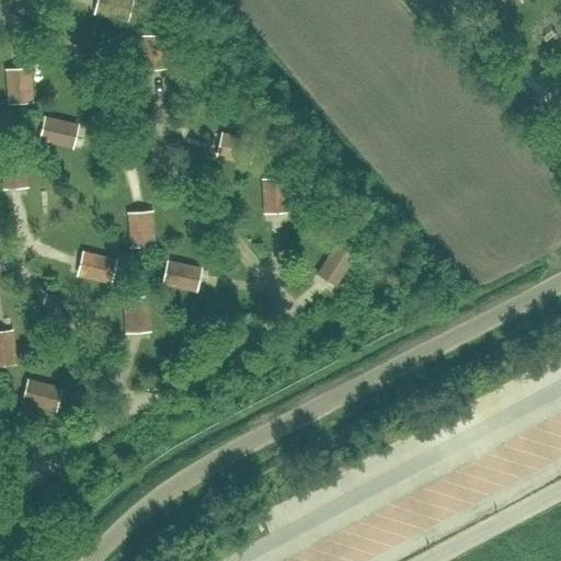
[(94,0),(93,7),(92,13),(126,21),(130,0),(94,0)]
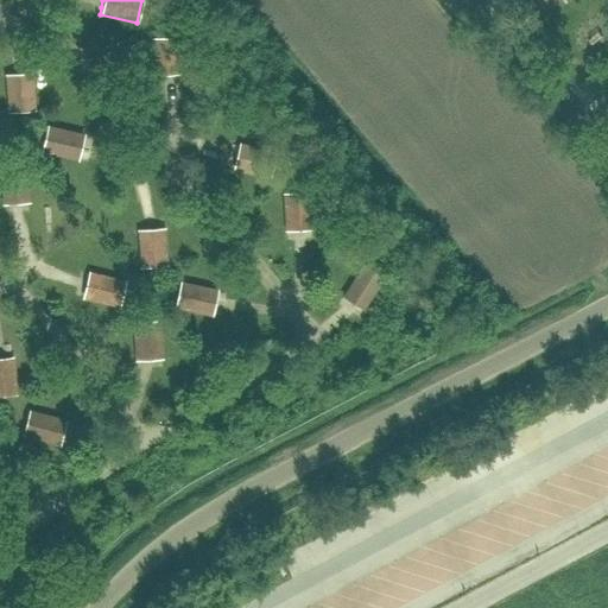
[(153,76),(171,75),(179,75),(177,37),(151,38),(153,76)]
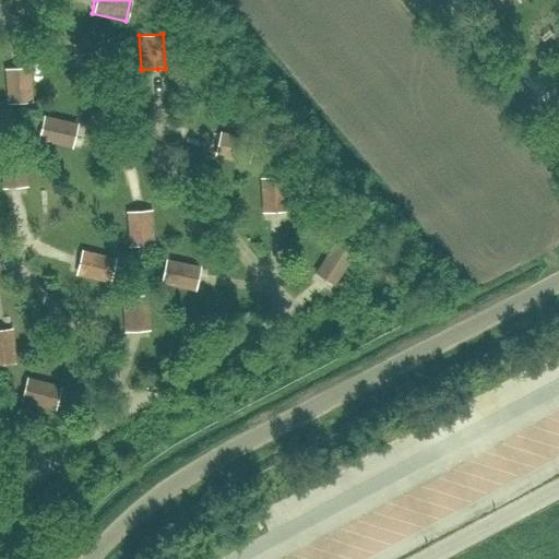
[(27,67),(22,67),(4,69),(7,104),(31,102),(27,67)]
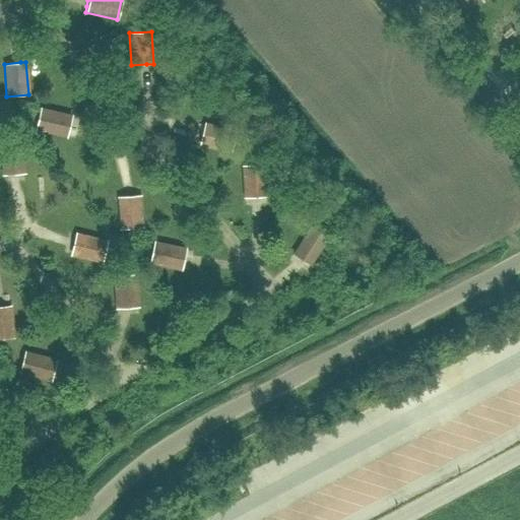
[(67,137),(68,130),(72,116),(40,109),(36,130),(67,137)]
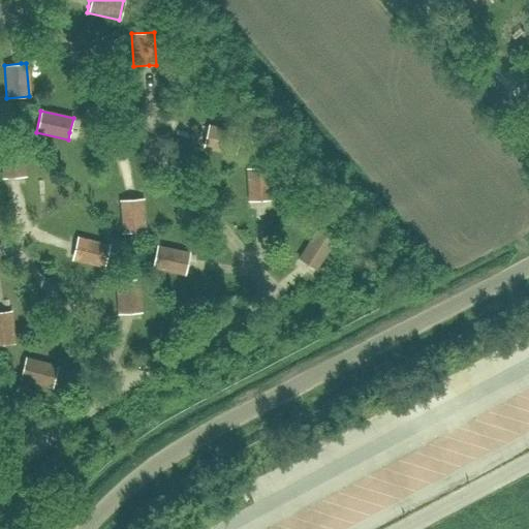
[(205,132),(204,141),(201,147),(234,154),(239,132),(207,125),(205,132)]
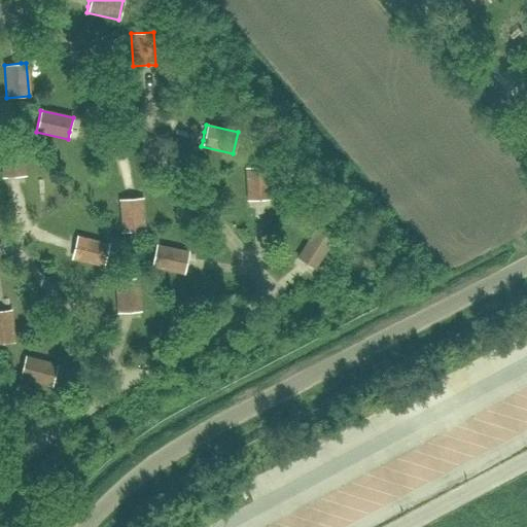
[(0,157),(1,177),(8,177),(24,176),(22,143),(0,144),(0,157)]
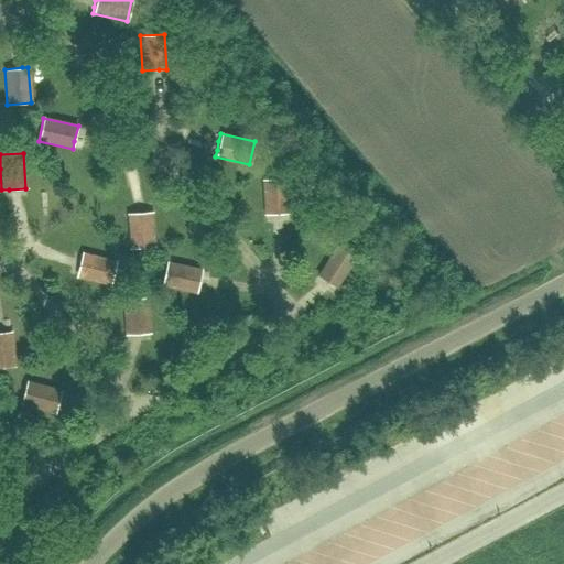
[(266,214),(281,213),(289,213),(286,177),(262,179),(266,214)]
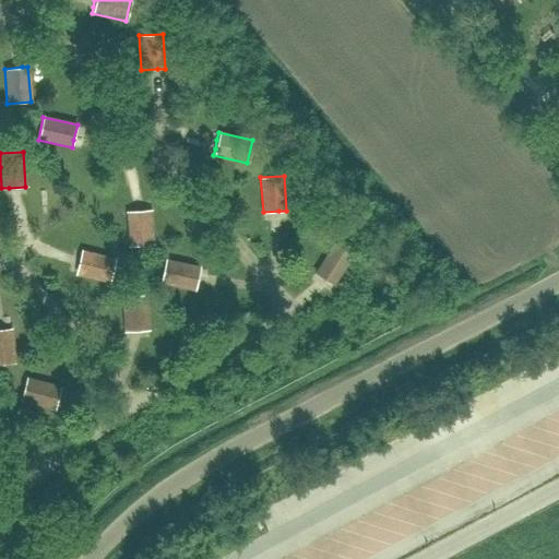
[(151,209),(134,211),(127,211),(130,246),(153,245),(151,209)]
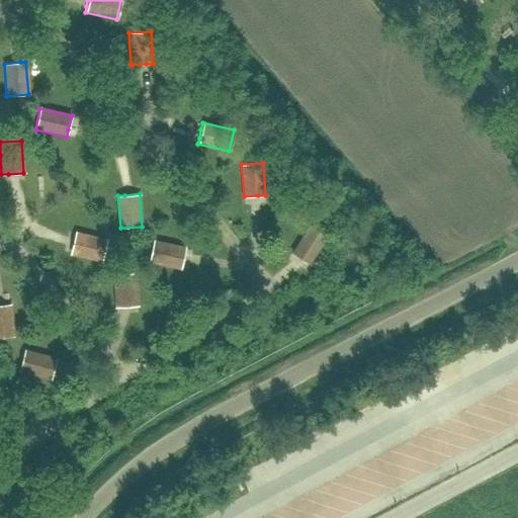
[(286,249),(299,257),(306,260),(321,232),(303,221),(286,249)]
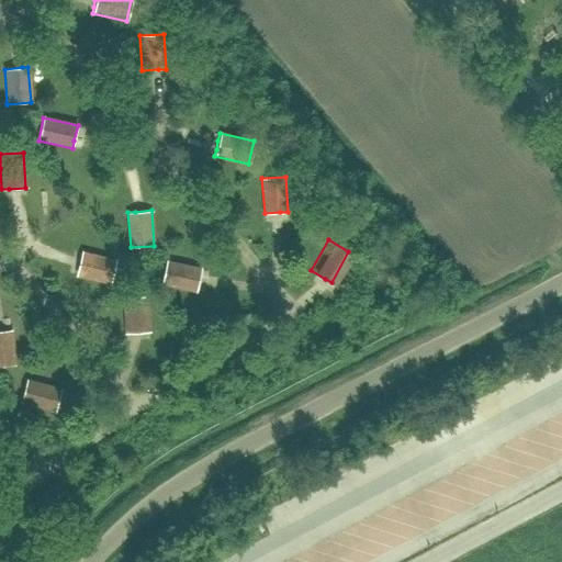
[(80,251),(77,268),(75,276),(110,283),(115,260),(80,251)]
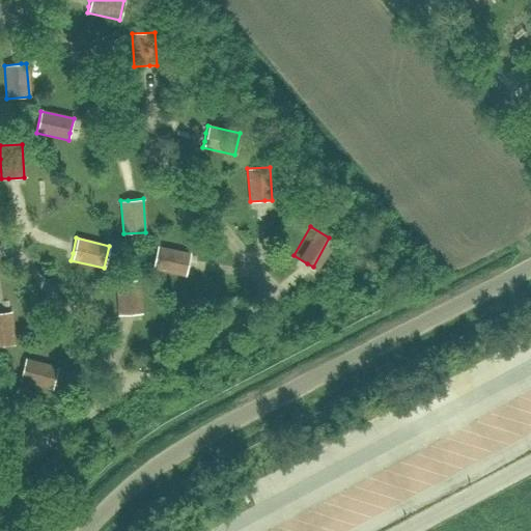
[(185,276),(188,259),(190,253),(157,246),(151,268),(185,276)]
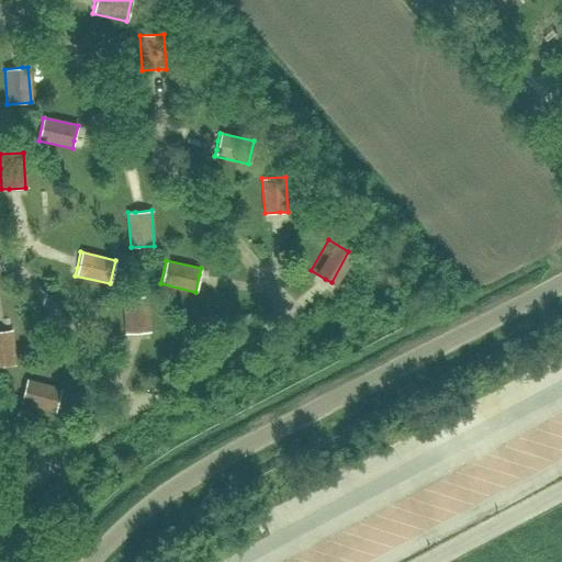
[(125,333),(144,332),(149,330),(146,295),(123,298),(125,333)]
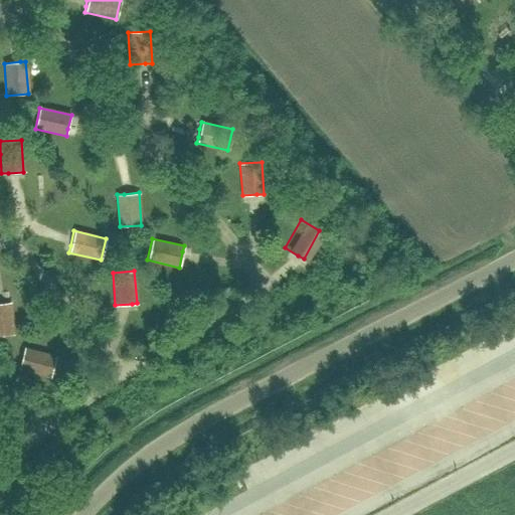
[(10,304),(5,304),(0,304),(0,336),(13,336),(10,304)]
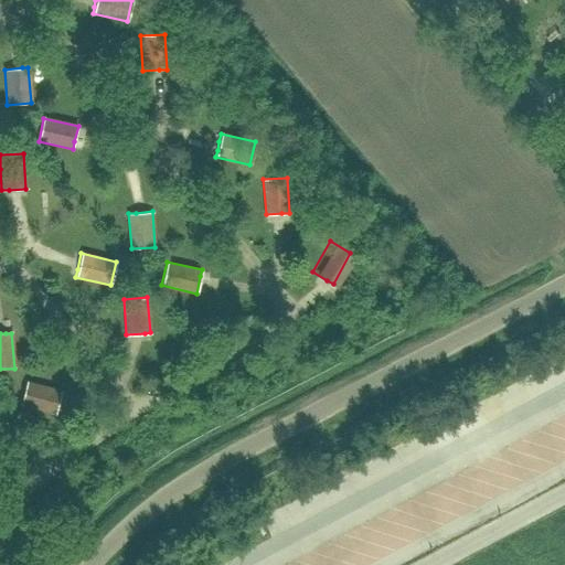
[(56,414),(57,406),(61,390),(27,382),(21,406),(56,414)]
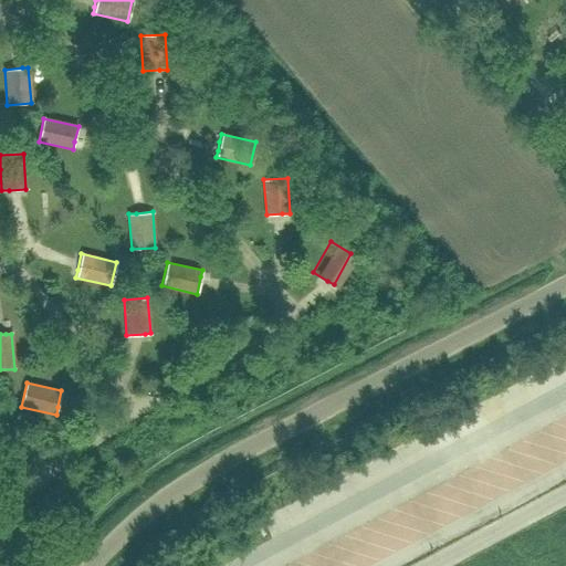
[(0,416),(0,453),(14,449),(3,416),(0,416)]
